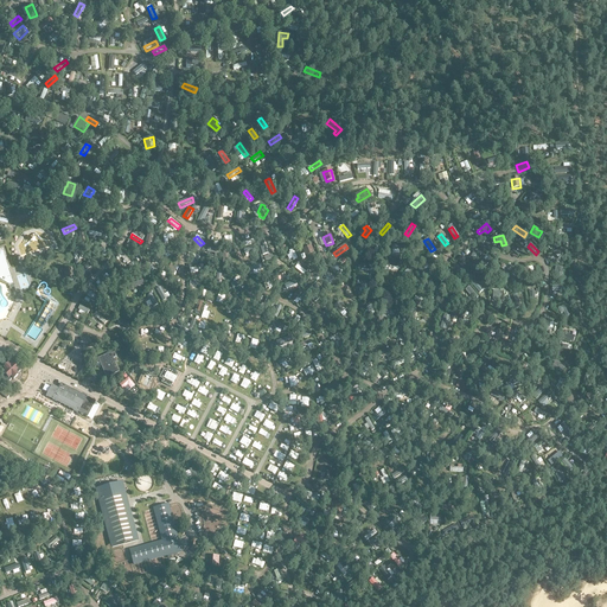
[(307,259),(314,256),(311,247),(304,250),(307,259)]
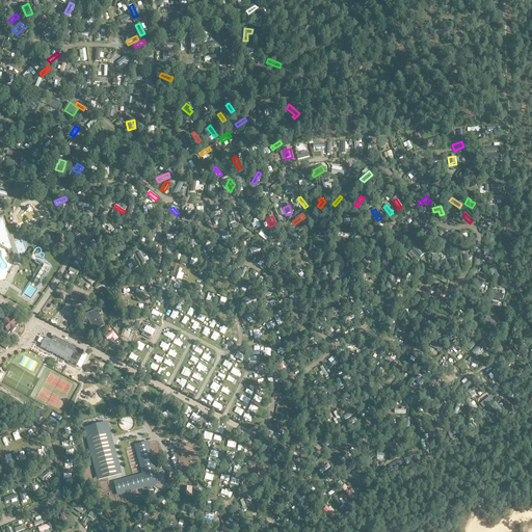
[(497,222),(493,216),(483,221),(485,224),(491,222),(493,225),(497,222)]
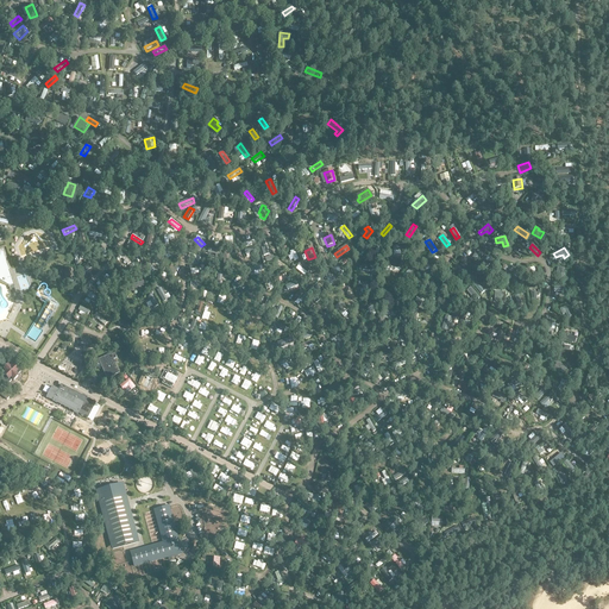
[(4,250),(0,250),(0,282),(10,287),(13,286),(8,271),(10,270),(4,250)]
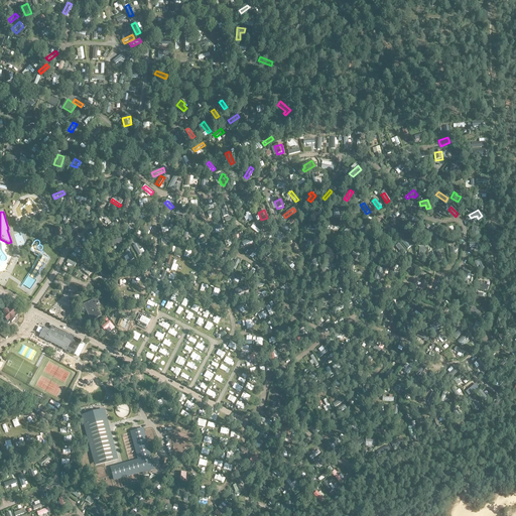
[(142,212),(132,217),(134,221),(144,215),(142,212)]
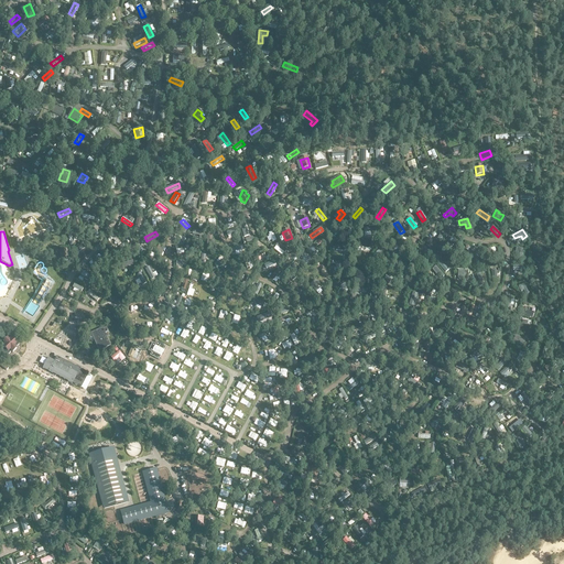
[(446,236),(443,232),(434,240),(437,243),(446,236)]
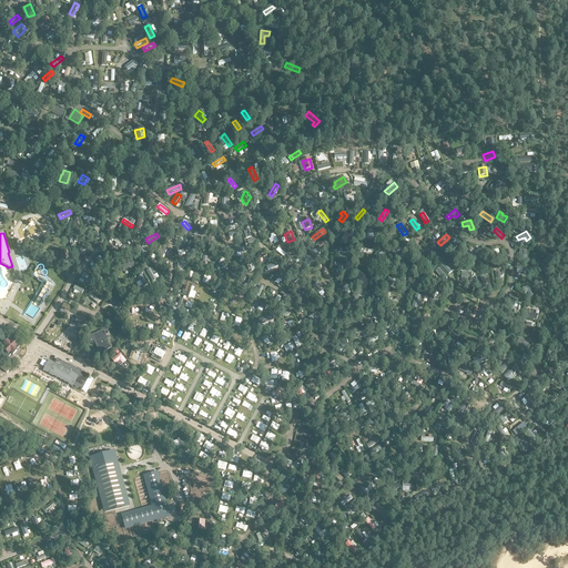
[(458,241),(447,250),(449,253),(460,244),(458,241)]
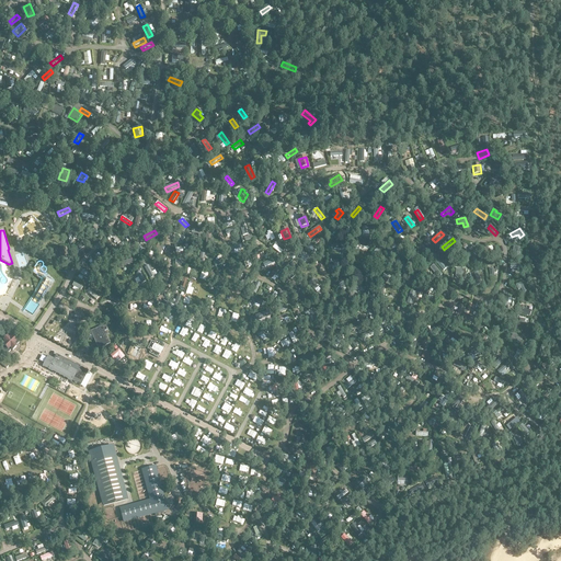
[(391,249),(396,244),(391,239),(386,243),(391,249)]
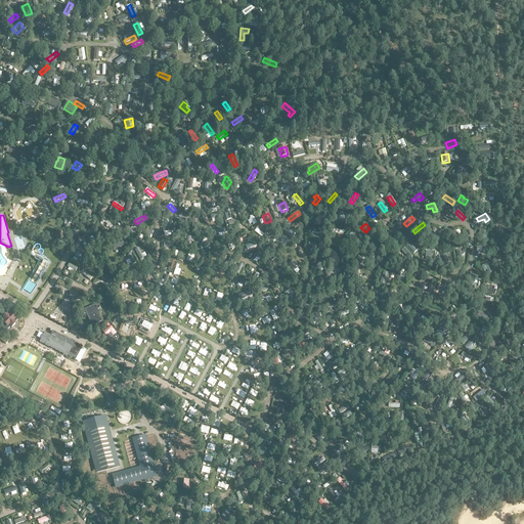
[(266,231),(258,225),(256,228),(264,234),(266,231)]
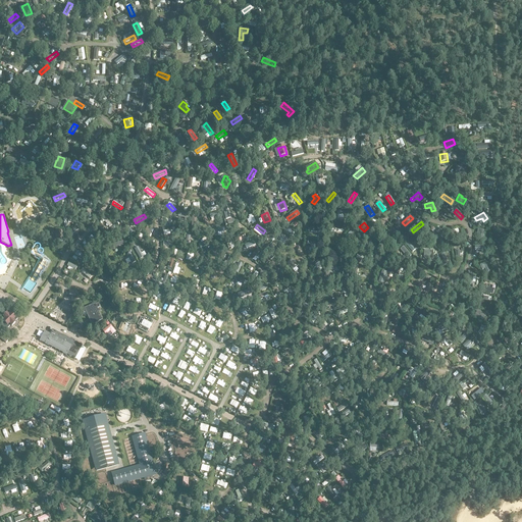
[(118,231),(120,235),(128,228),(126,225),(118,231)]
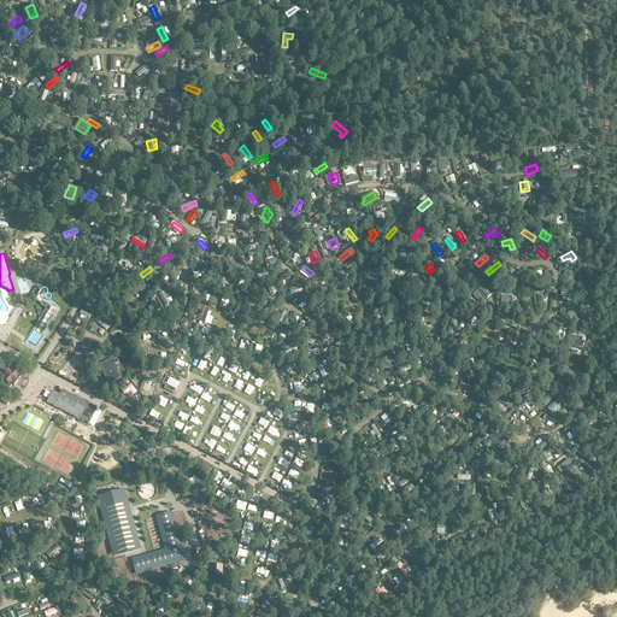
[(465,269),(474,280),(477,276),(469,266),(465,269)]
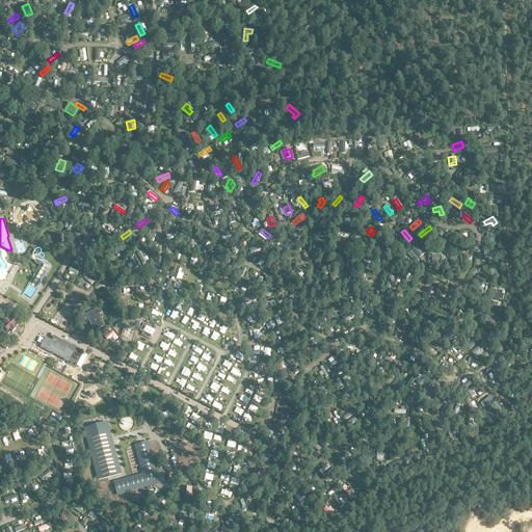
[(295,243),(299,241),(296,235),(295,231),(290,234),(295,243)]
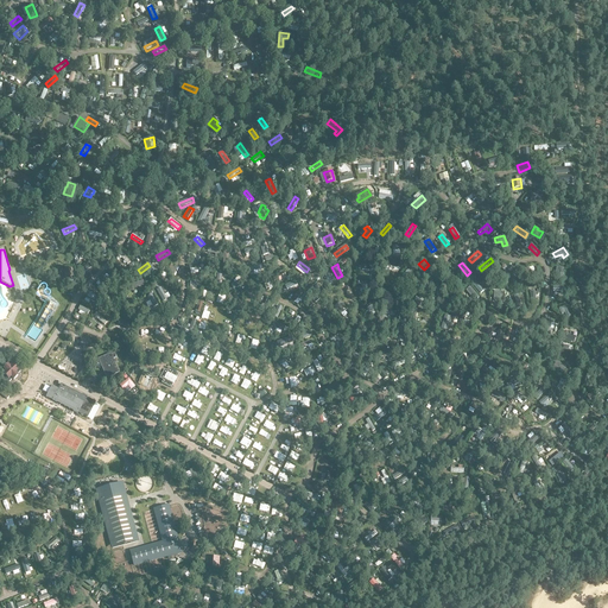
[(78,279),(87,272),(84,268),(76,274),(78,279)]
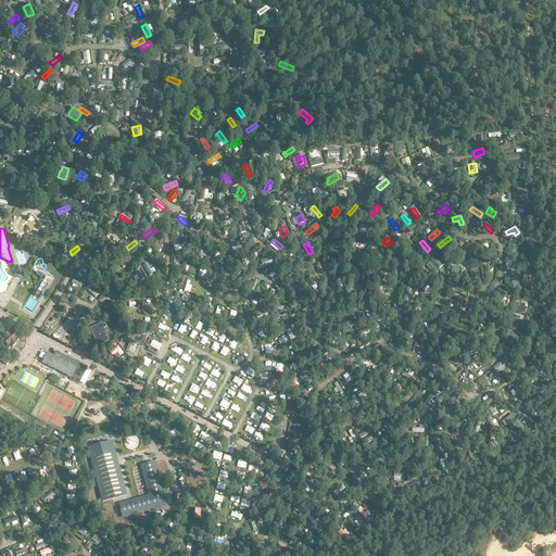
[(377,258),(380,255),(374,248),(370,251),(377,258)]
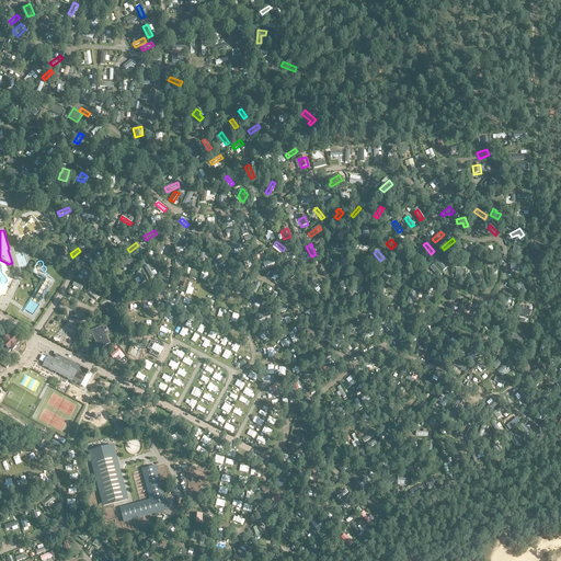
[(253,261),(264,258),(261,251),(251,255),(253,261)]
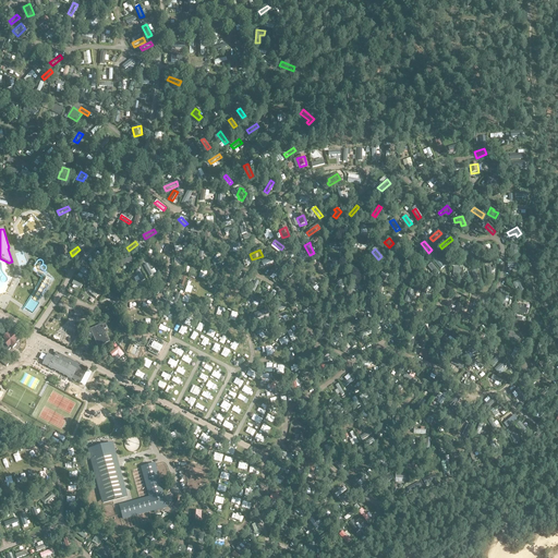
[(102,252),(95,259),(98,263),(105,255),(102,252)]
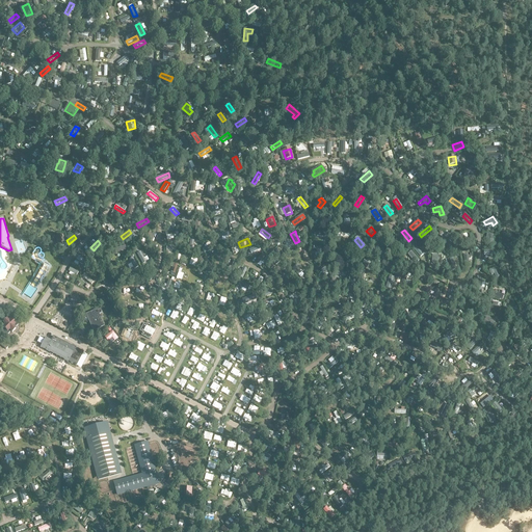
[(375,253),(373,247),(378,246),(377,242),(369,245),(372,255),(375,253)]
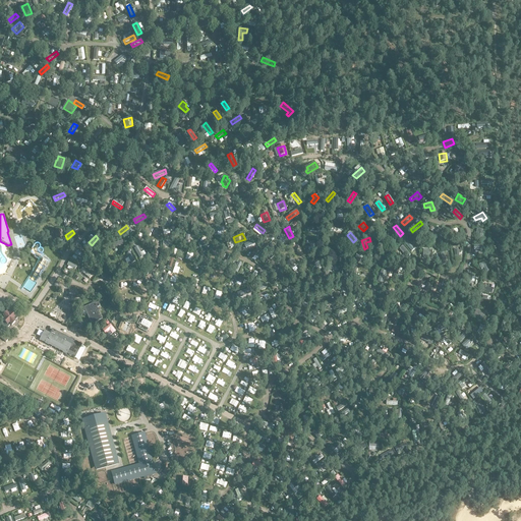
[(405,244),(413,253),(415,251),(408,242),(405,244)]
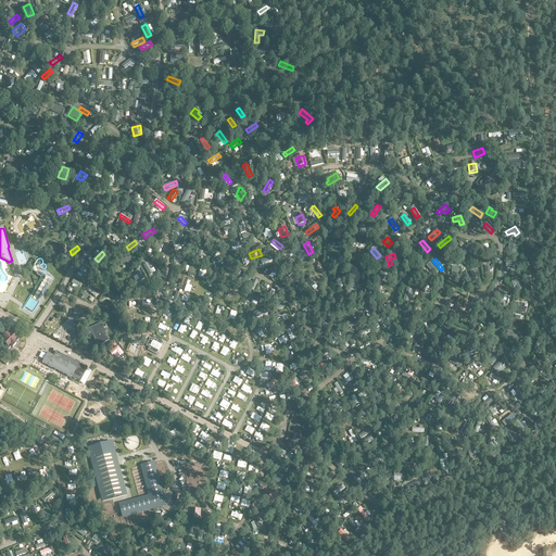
[(97,262),(92,268),(98,273),(102,265),(97,262)]
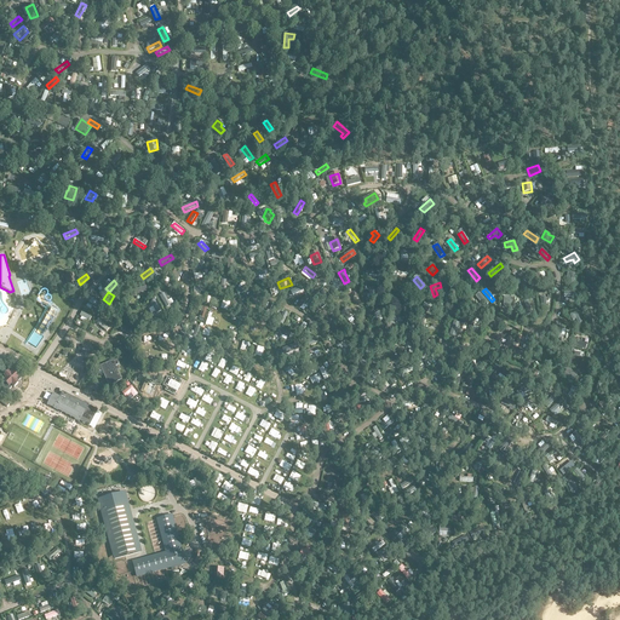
[(480,293),(475,297),(483,308),(488,304),(480,293)]
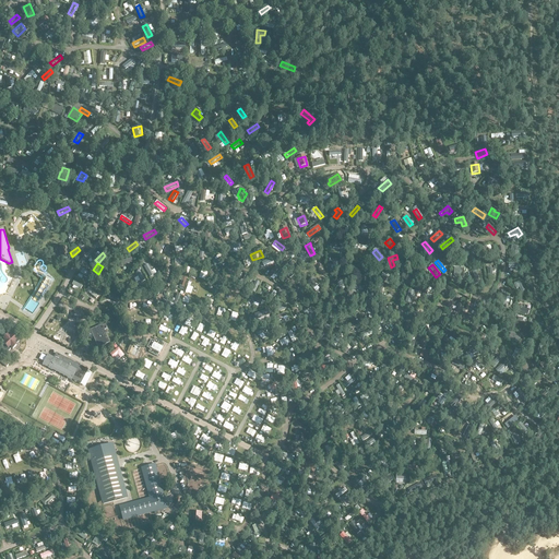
[(270,280),(278,269),(276,266),(266,276),(270,280)]
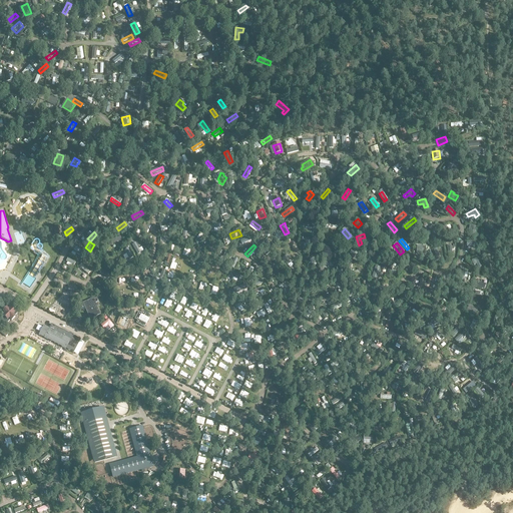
[(259,247),(266,255),(269,252),(262,244),(259,247)]
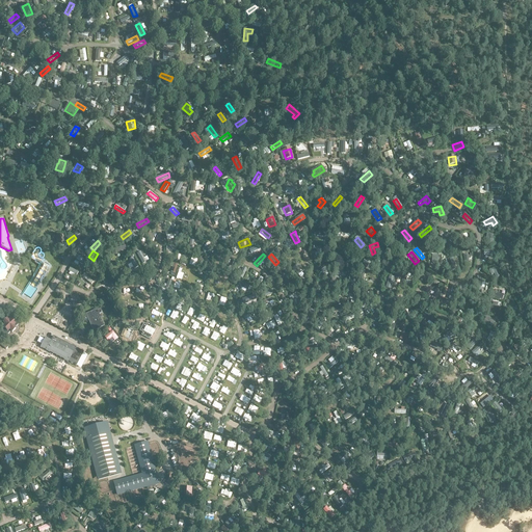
[(434,264),(442,265),(442,256),(433,256),(432,263),(434,264)]
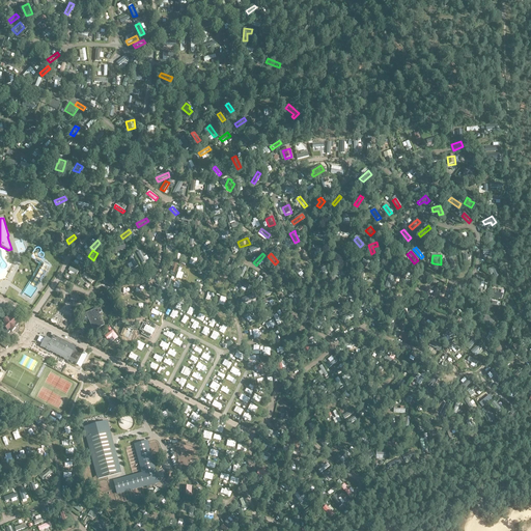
[(99,269),(92,259),(89,261),(95,271),(99,269)]
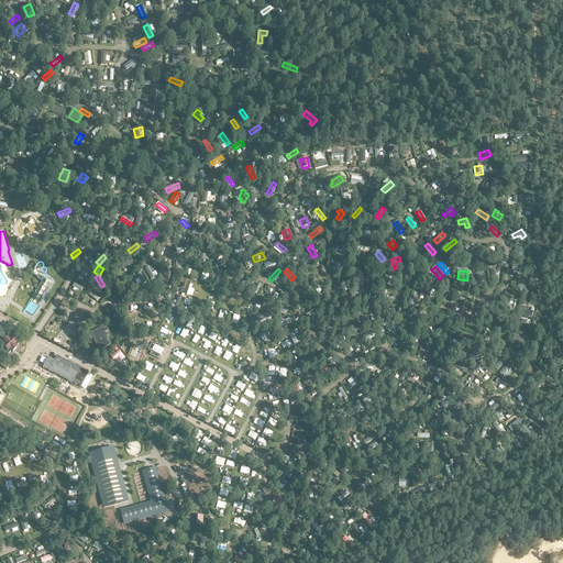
[(249,275),(243,287),(246,288),(252,277),(249,275)]
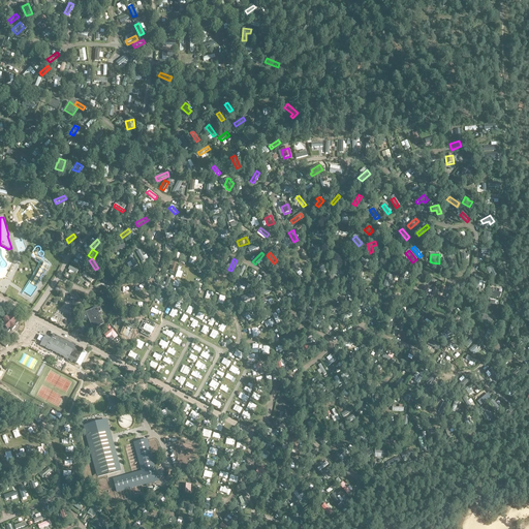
[(290,268),(297,274),(300,271),(297,268),(300,266),(297,261),(290,268)]
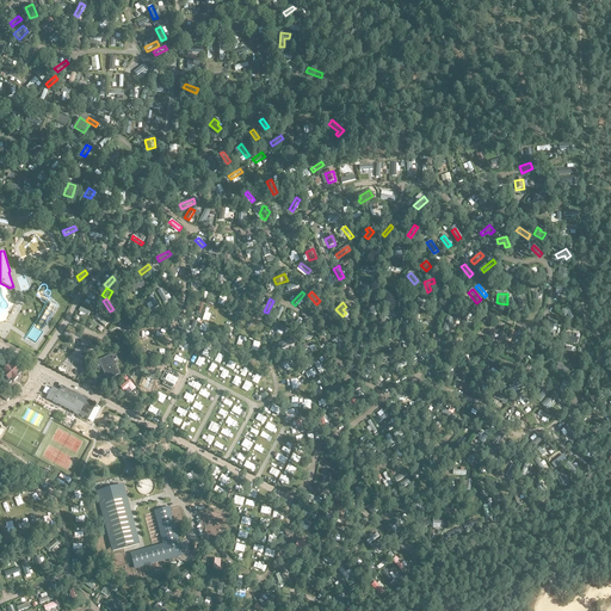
[(381,303),(371,314),(375,318),(384,306),(381,303)]
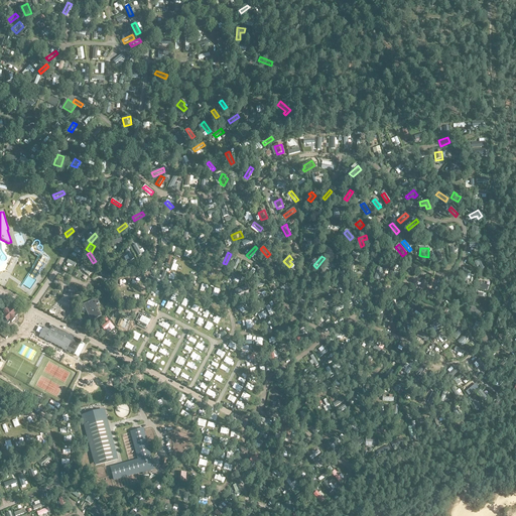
[(480,260),(475,263),(477,267),(480,266),(482,270),(484,268),(480,260)]
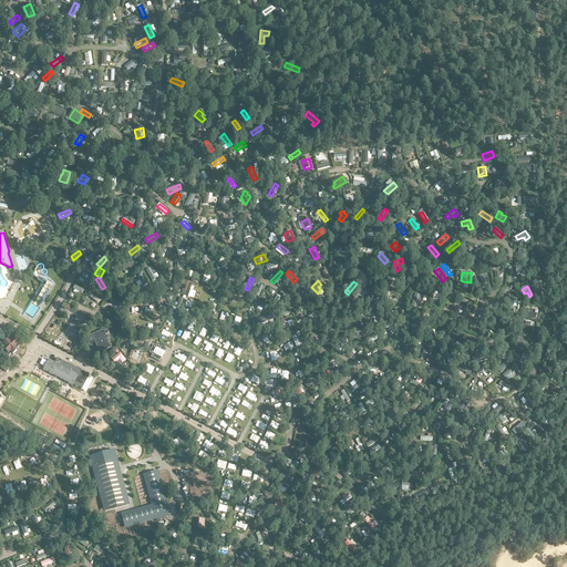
[(99,300),(89,292),(86,296),(96,303),(99,300)]
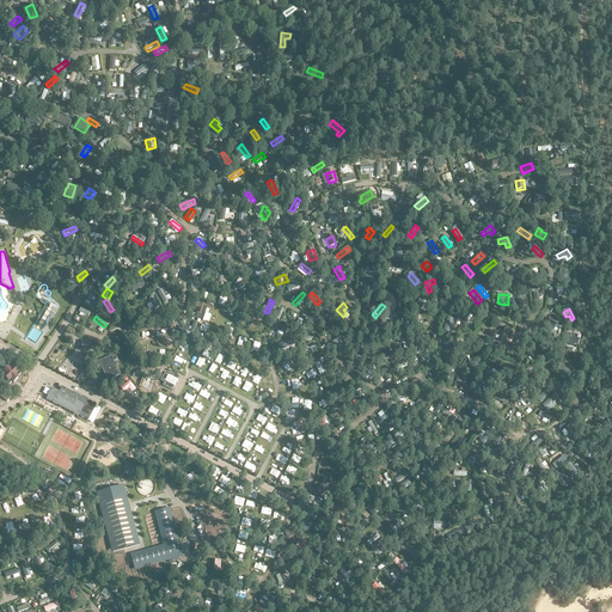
[(324,322),(332,330),(335,326),(328,318),(324,322)]
